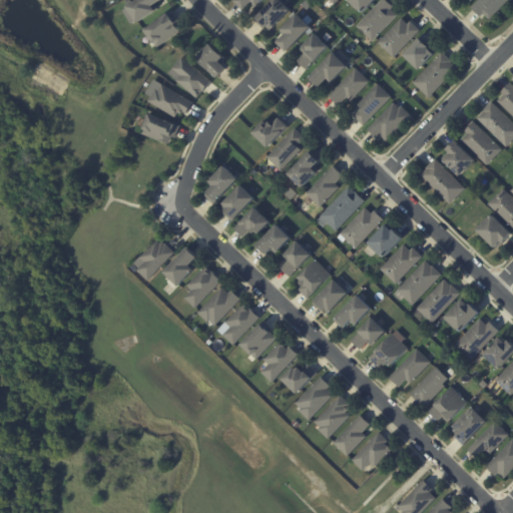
[(162,0),(153,6),(156,11),(138,23),(127,7),(137,0),(162,0)]
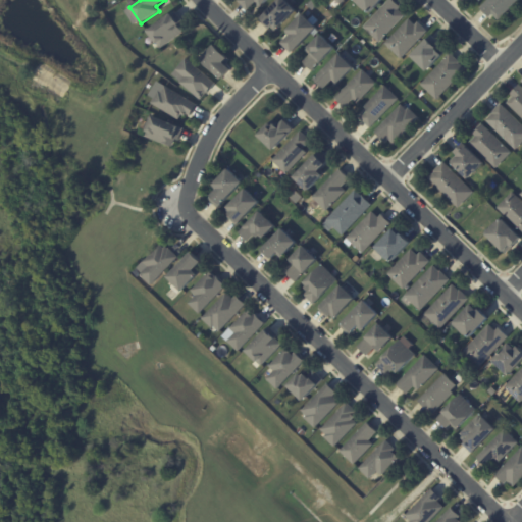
[(268,0),(262,7),(257,2),(250,10),(240,1),(240,0),(268,0)]
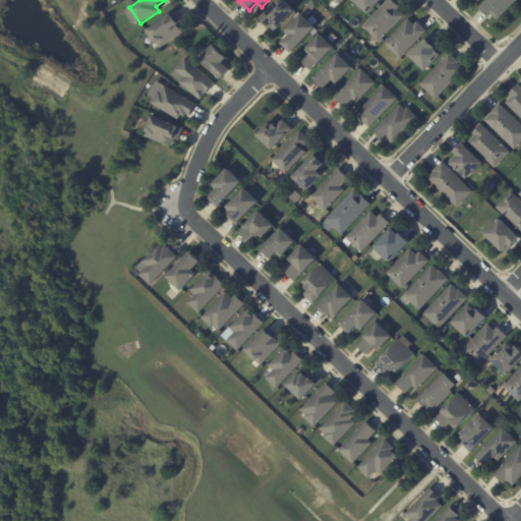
[(284,0),(294,10),(276,30),(273,25),(271,27),(261,18),(278,0),(284,0)]
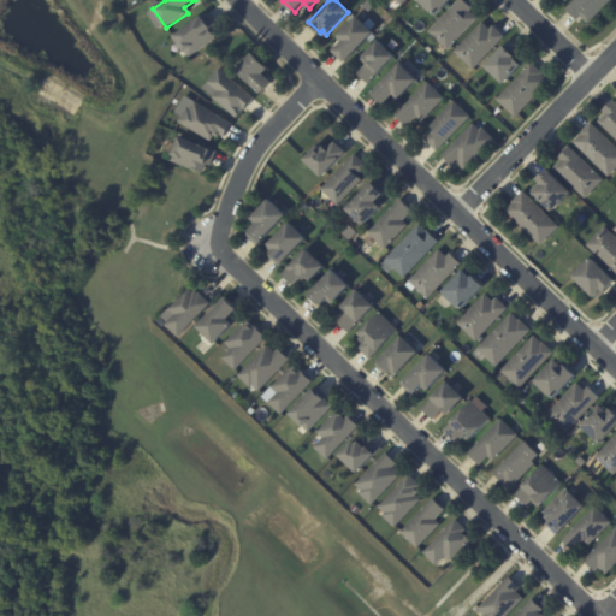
[(451,0),(437,17),(419,0),(451,0)]
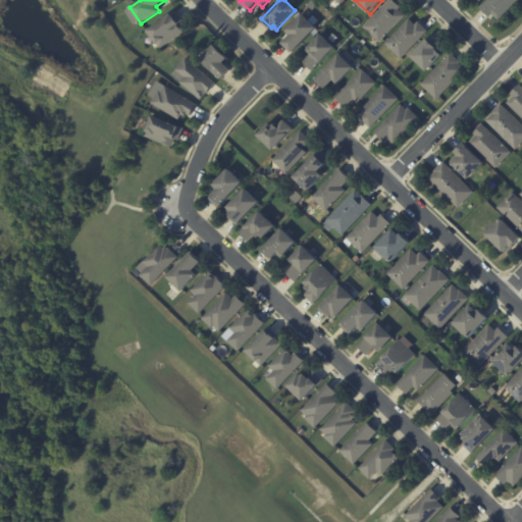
[(395,0),(402,7),(399,10),(405,16),(380,43),(364,28),(390,0),(395,0)]
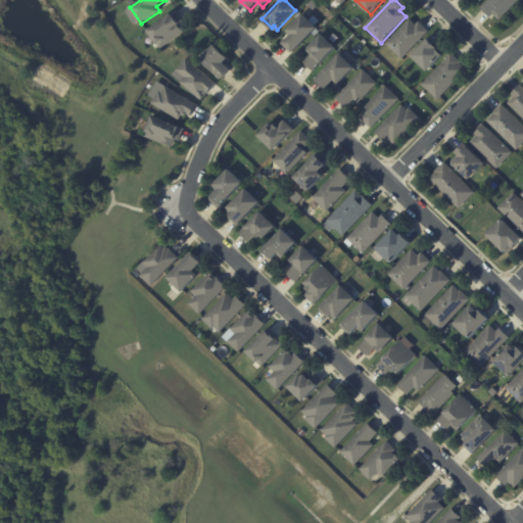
[(520,0),(501,20),(493,14),(490,17),(481,8),(488,0),(520,0)]
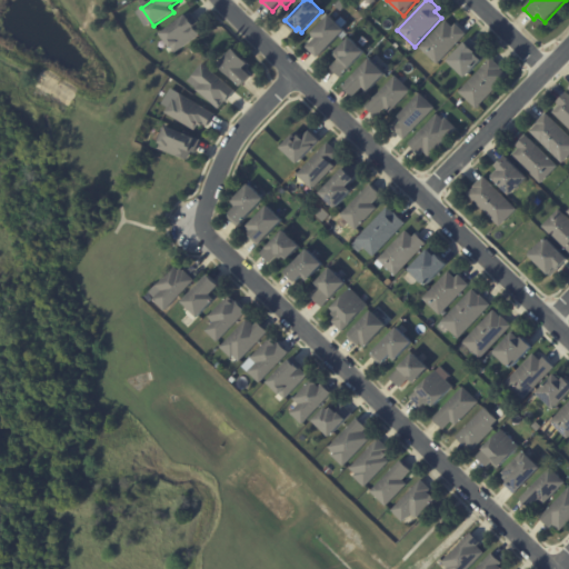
[(191,15),(199,25),(196,27),(201,33),(175,53),(171,49),(170,50),(159,36),(190,12),(191,15)]
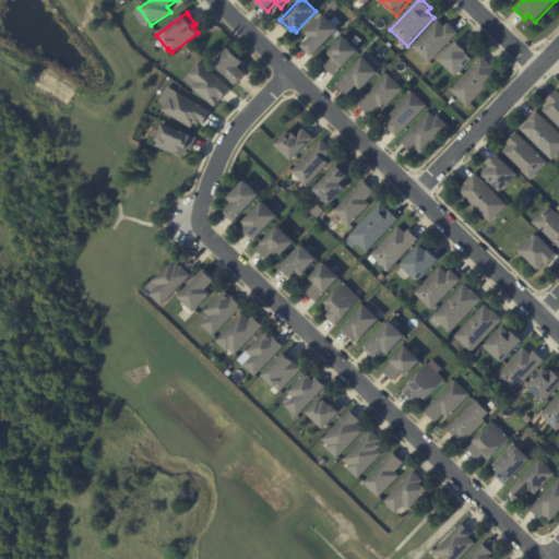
[(331,22),(340,30),(313,56),(304,46),(312,37),(307,33),(324,15),(331,22)]
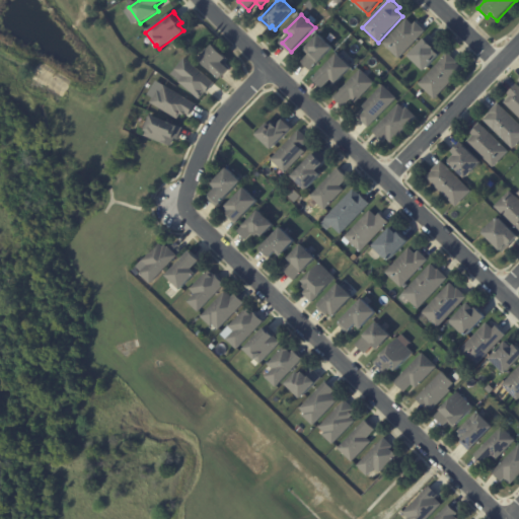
[(412,25),(413,25),(416,22),(425,31),(399,60),(383,45),(406,19),(412,25)]
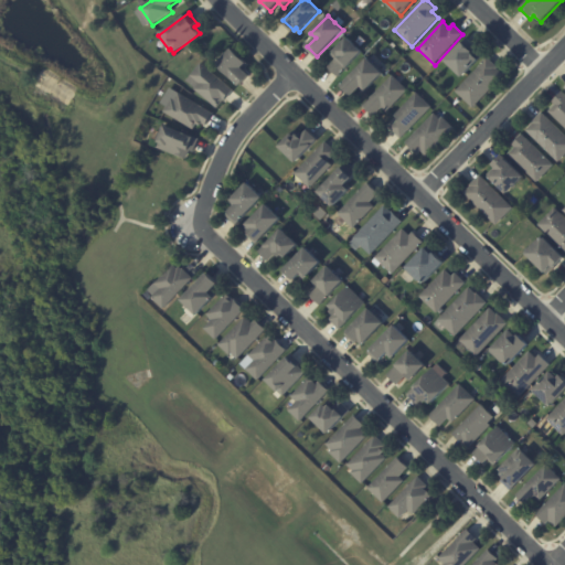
[(355,45),(362,52),(340,76),(330,66),(338,59),(332,53),(348,38),(355,45)]
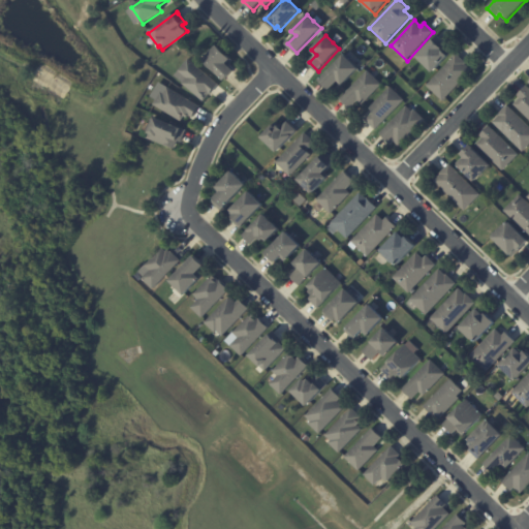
[(438,37),(446,45),(443,49),(450,55),(432,74),(415,59),(437,36),(438,37)]
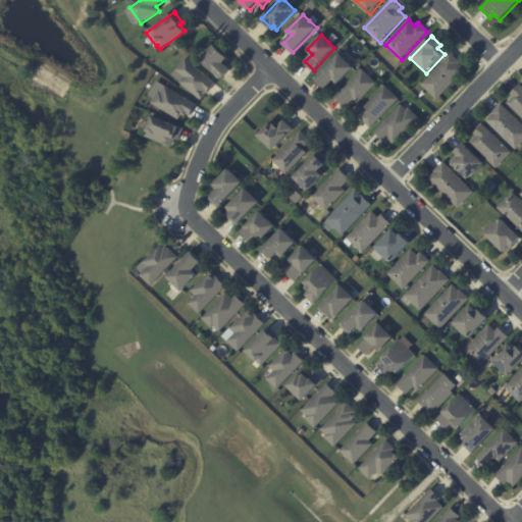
[(226,60),(223,63),(230,70),(221,80),(200,59),(214,45),(227,58),(226,60)]
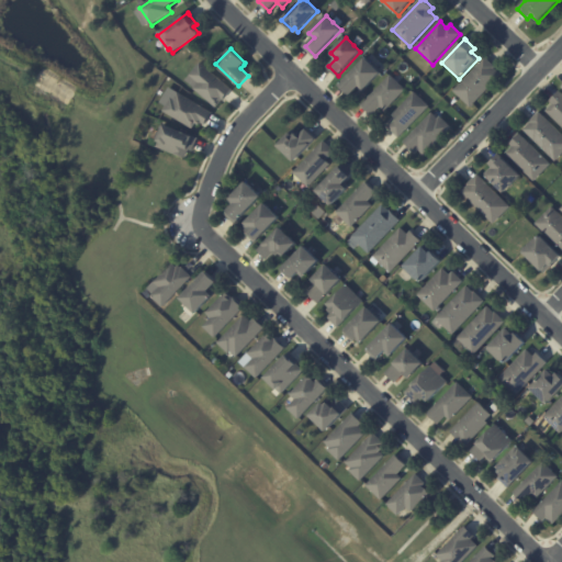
[(369,63),(380,74),(363,91),(359,87),(350,96),(339,86),(366,58),(369,63)]
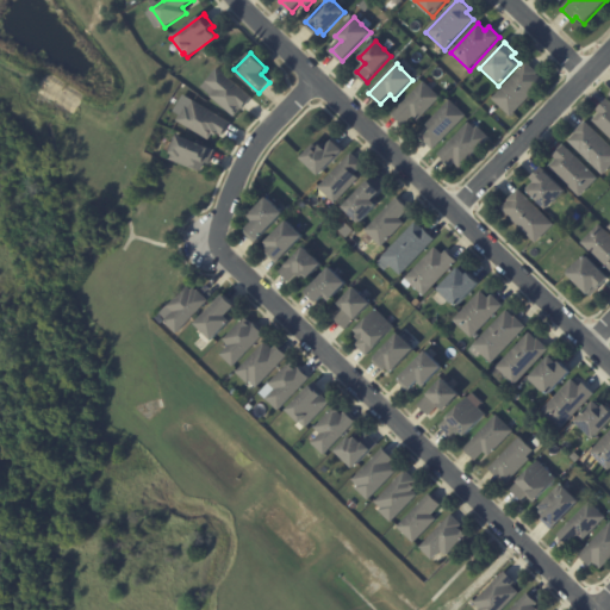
[(528,66),(537,74),(536,75),(543,83),(510,118),(492,100),(527,64),(528,66)]
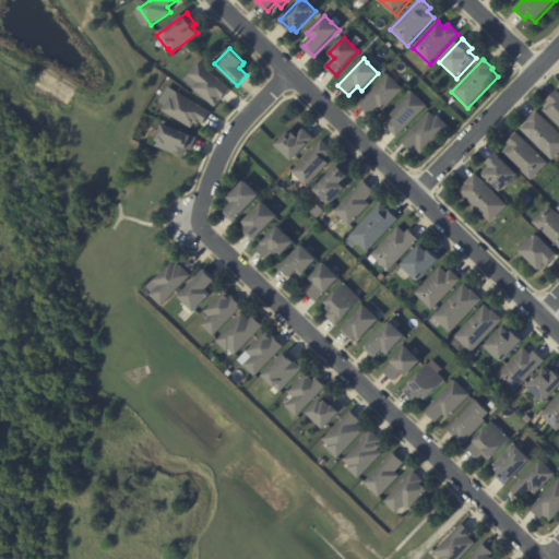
[(230,91),(222,100),(222,99),(214,107),(193,88),(198,83),(189,74),(199,62),(222,83),(222,82),(230,91)]
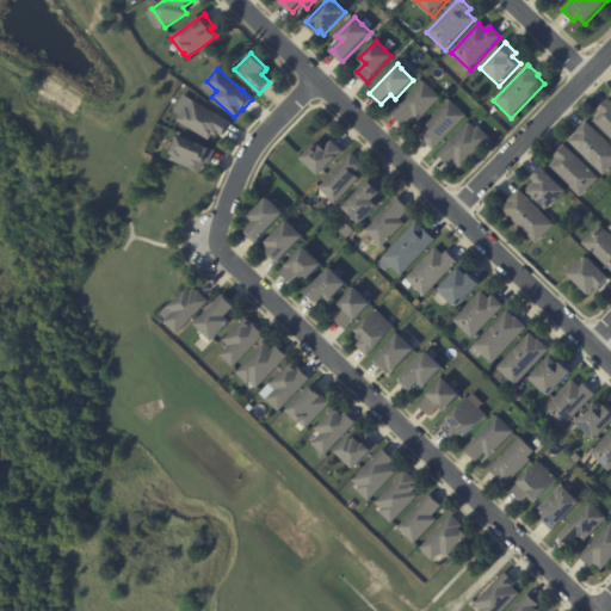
[(427,85),(442,98),(419,122),(413,117),(405,127),(393,116),(425,82),(427,85)]
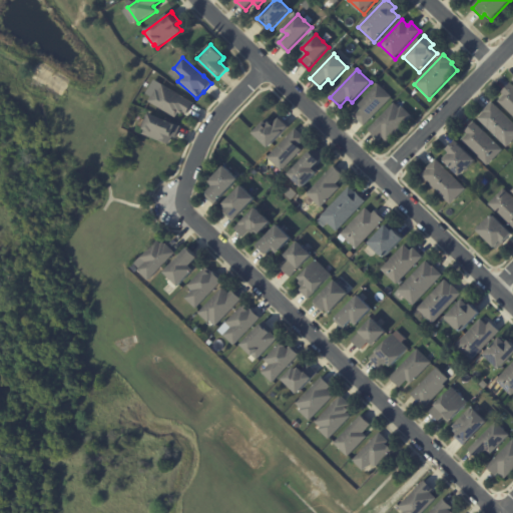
[(381,84),(392,95),(364,123),(354,114),(361,106),(357,102),(378,81),(381,84)]
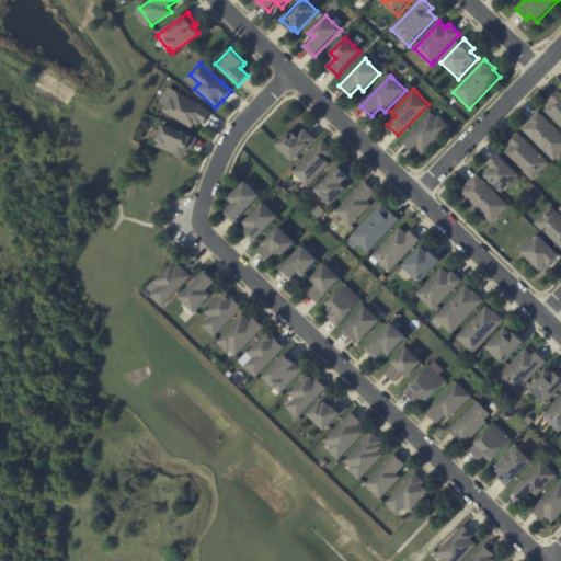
[(210,114),(204,125),(199,123),(198,126),(195,124),(193,129),(162,112),(171,98),(173,100),(178,92),(212,113),(210,114)]
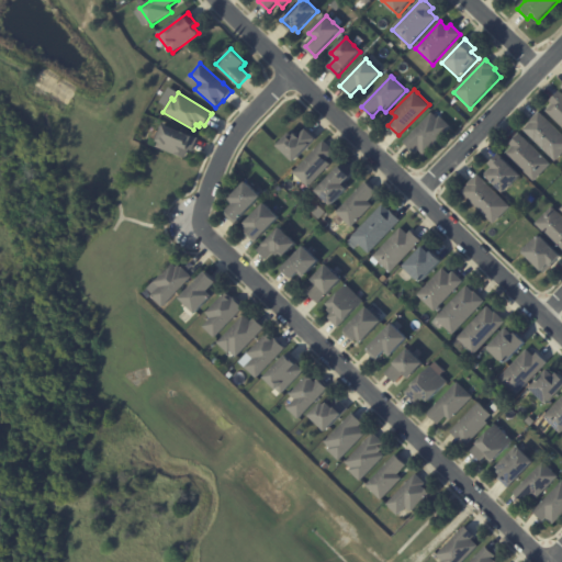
[(552,105),(553,105),(550,103),(560,92),(561,93),(561,127),(546,112),(552,105)]
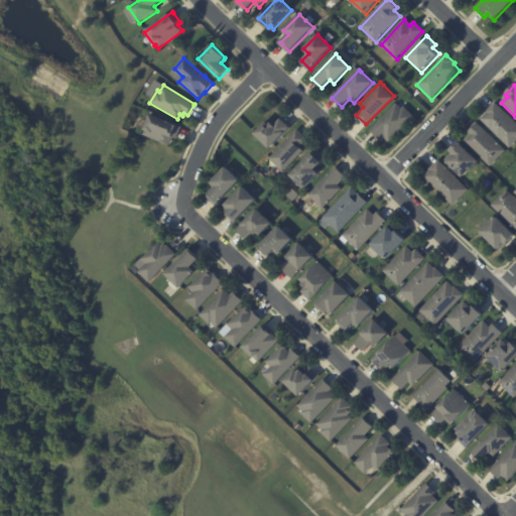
[(379,139),(371,131),(397,104),(402,109),(404,107),(414,117),(389,143),(385,138),(382,141),(379,139)]
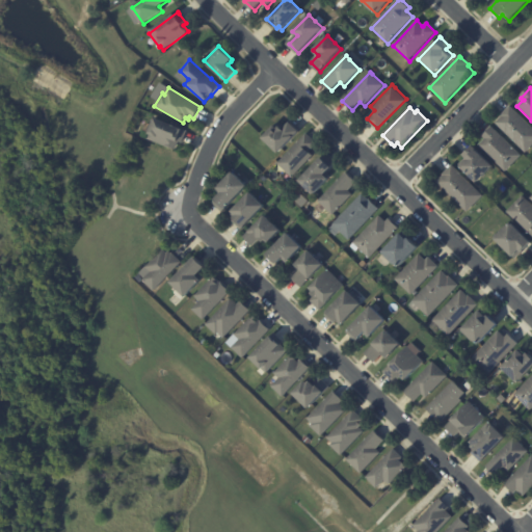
[(504,115),(511,107),(531,128),(531,149),(527,154),(497,125),(503,118),(502,117),(504,115)]
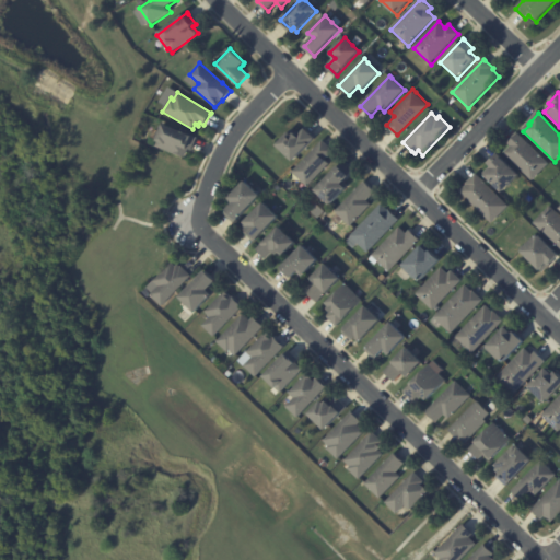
[(197,139),(191,152),(188,150),(185,159),(155,148),(163,128),(188,138),(189,136),(197,139)]
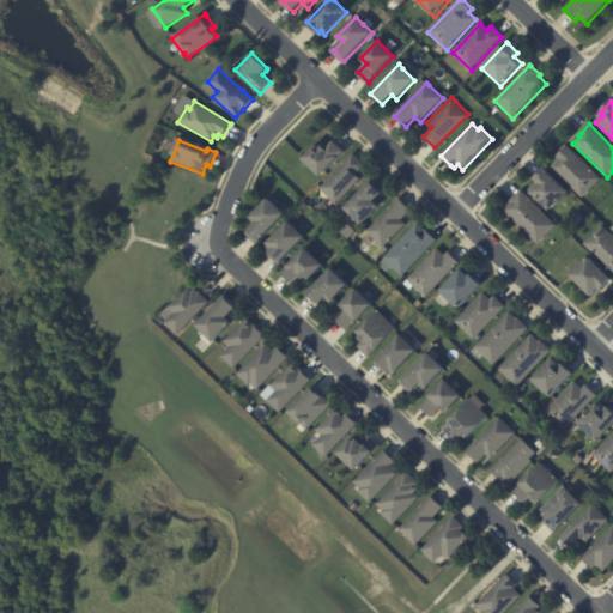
[(337,143),(345,152),(320,176),(303,158),(316,144),(320,147),(323,145),(326,149),(334,140),(337,143)]
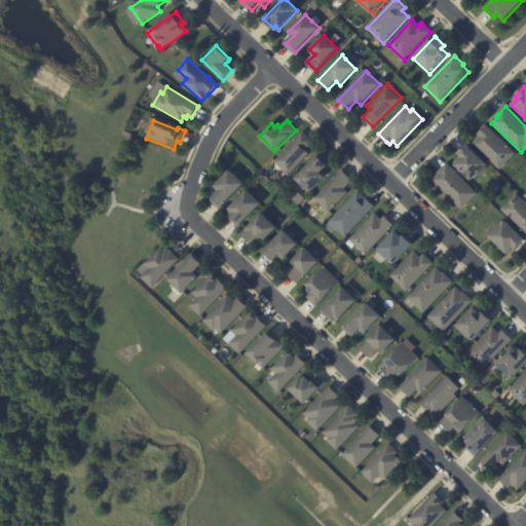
[(517,154),(501,171),(475,145),(481,139),(477,135),(486,125),(517,154)]
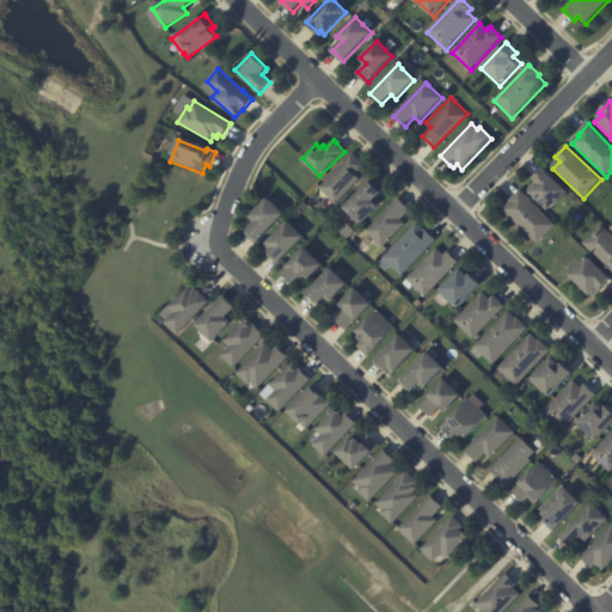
[(355,155),(365,165),(355,175),(360,179),(336,204),(319,188),(353,153),(355,155)]
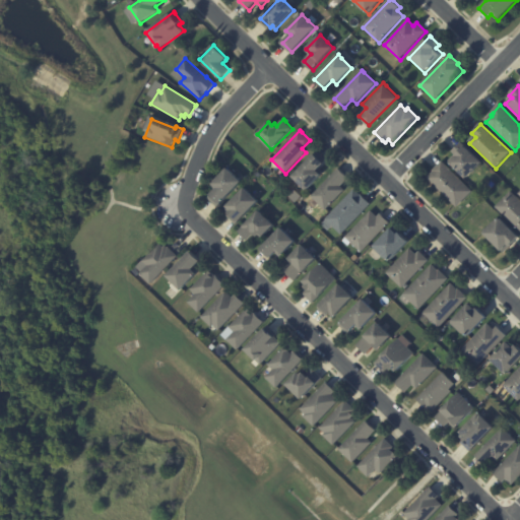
[(482,164),(466,180),(449,161),(456,154),(453,151),(463,141),(467,146),(466,147),(482,164)]
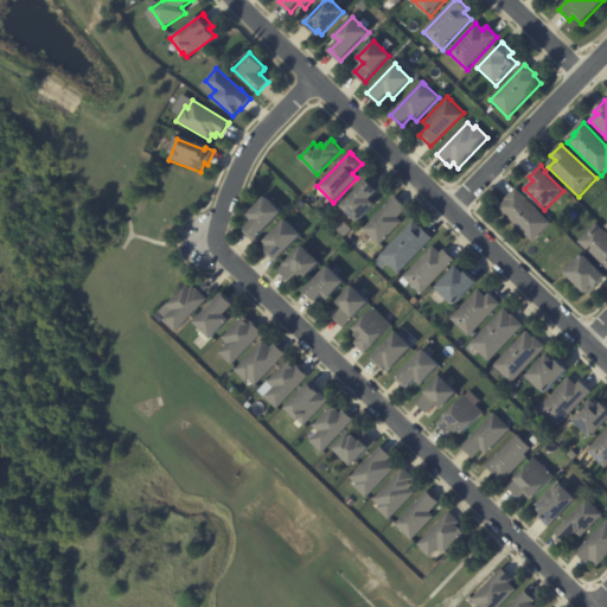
[(372,178),(382,187),(378,191),(372,196),(379,202),(376,205),(375,204),(357,223),(340,206),(366,180),(368,180),(371,177),(372,178)]
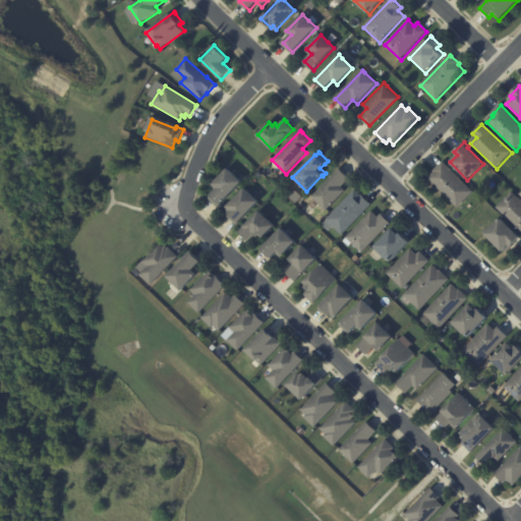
[(430,178),(435,173),(435,172),(444,163),(474,193),(459,209),(429,179),(430,178)]
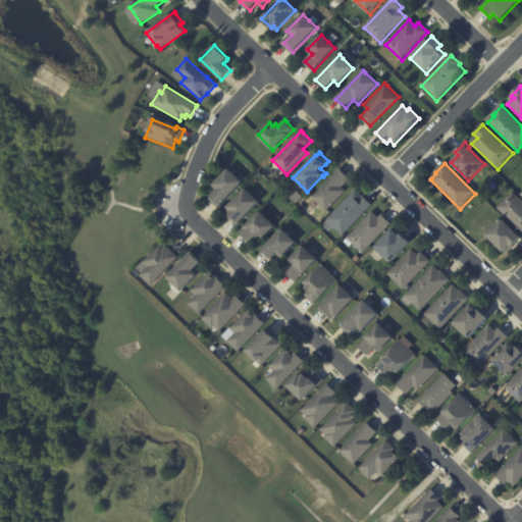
[(238,177),(243,183),(219,206),(210,198),(218,189),(213,184),(228,168),(238,177)]
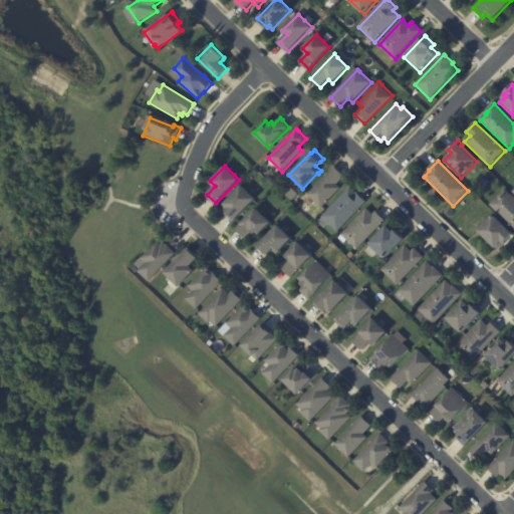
[(335,168),(343,176),(336,184),(340,188),(321,208),(307,194),(333,166),(335,168)]
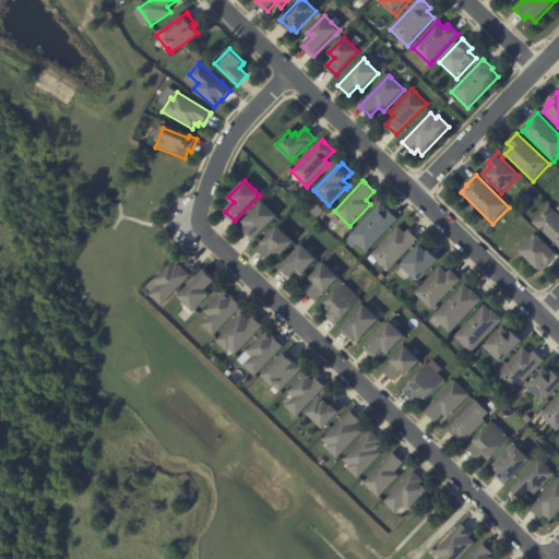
[(270,207),(276,214),(253,239),(244,229),(247,226),(241,222),(262,200),(270,207)]
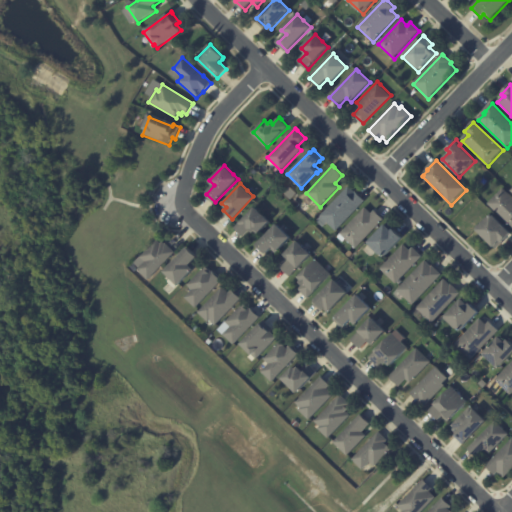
[(350,187),(355,192),(365,201),(336,231),(321,216),(349,186),(350,187)]
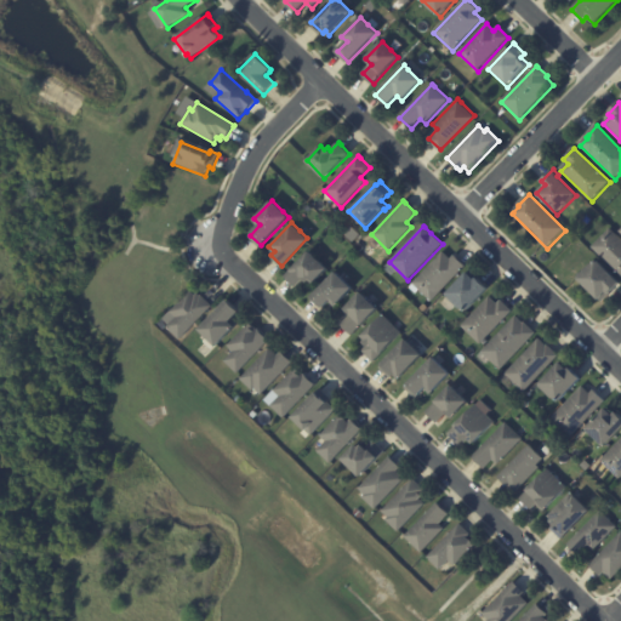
[(620,274),(593,248),(610,229),(620,239),(620,274)]
